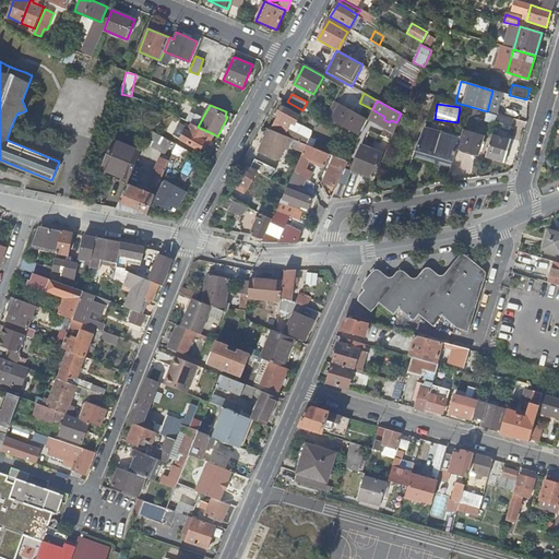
[(354,139),(358,141),(363,131),(360,130),(366,120),(340,105),(331,120),(357,134),(354,139)]
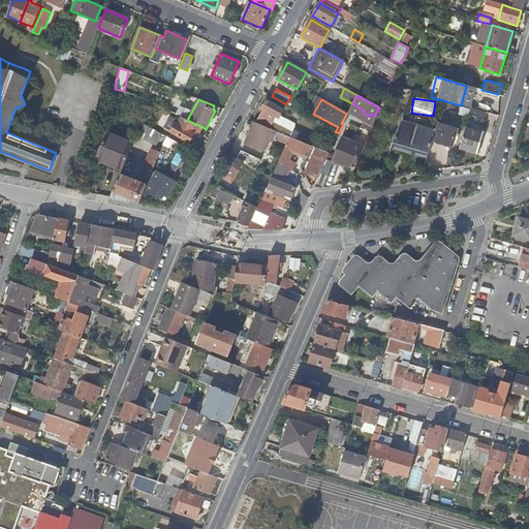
[(263,110),(255,124),(270,129),(273,122),(273,121),(275,117),(278,119),(283,111),(266,101),(260,109),(263,110)]
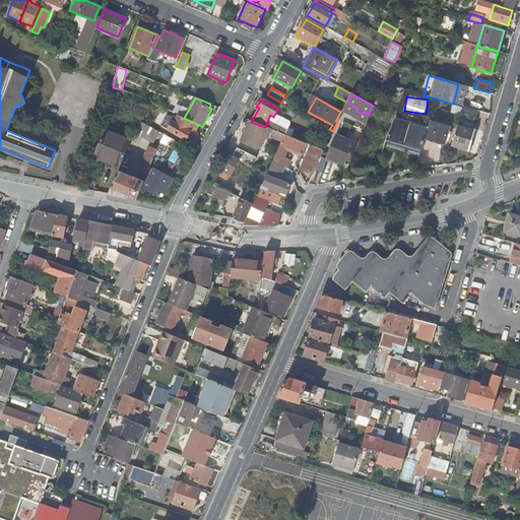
[(477,111),(462,107),(460,114),(475,118),(477,111)]
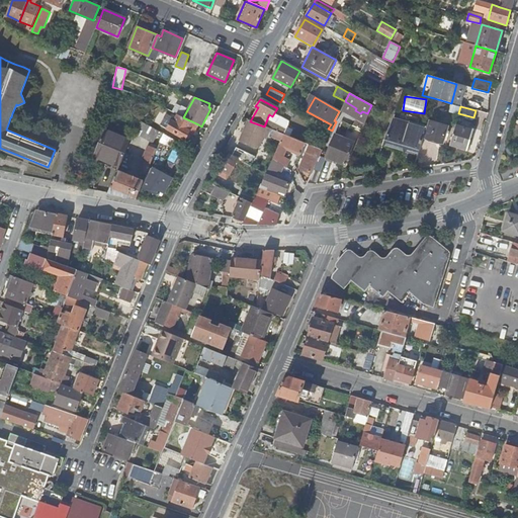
[(183,117),(178,114),(174,121),(172,120),(167,128),(189,141),(198,124),(183,117)]
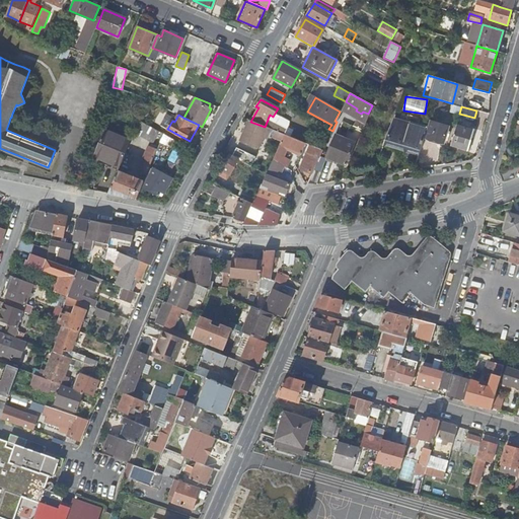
[(357,129),(363,132),(368,118),(364,116),(357,129)]
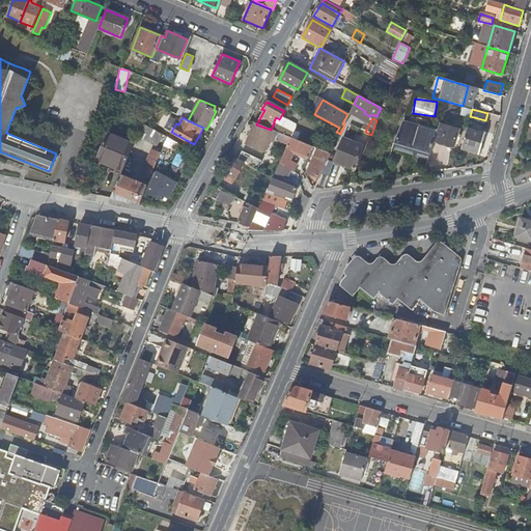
[(163,134),(143,122),(138,135),(156,145),(163,134)]
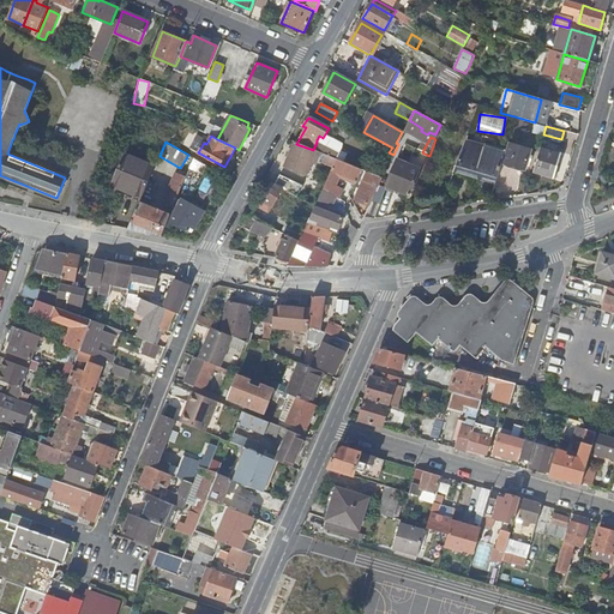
[(465,142),(456,169),(497,180),(505,152),(465,142)]
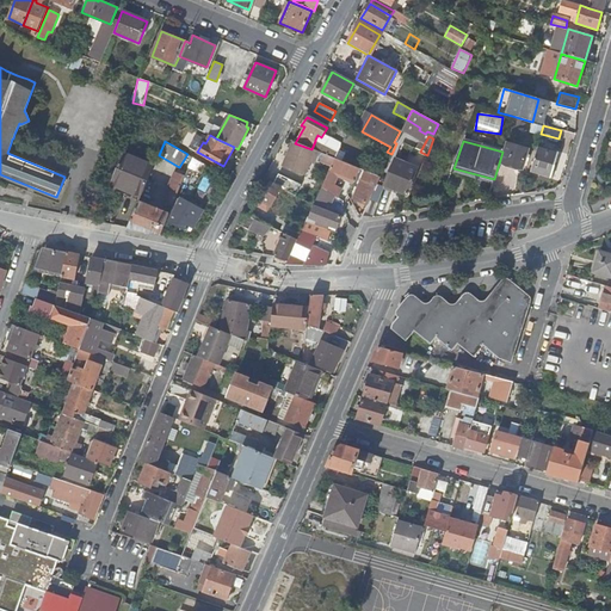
[(295,143),(292,142),(283,166),(304,176),(314,154),(318,155),(319,153),(312,149),(295,143)]
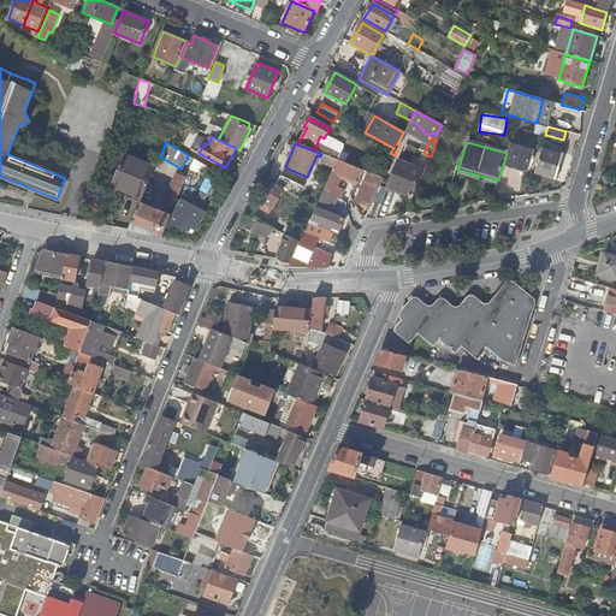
[(511,144),(505,165),(526,170),(532,150),(511,144)]
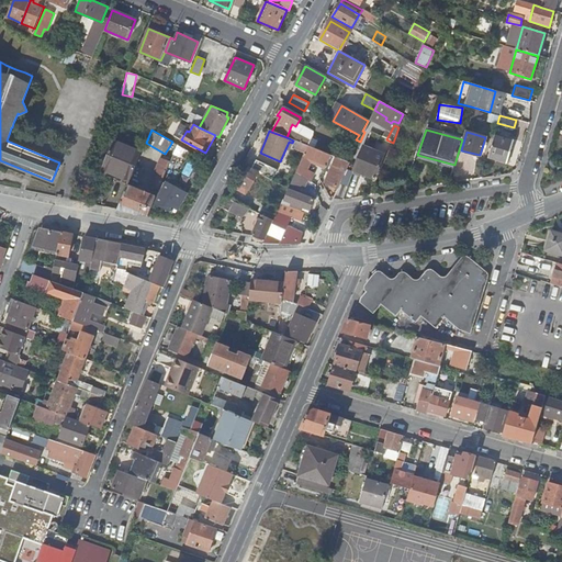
[(494,136),(487,158),(503,163),(507,149),(509,149),(513,142),(494,136)]
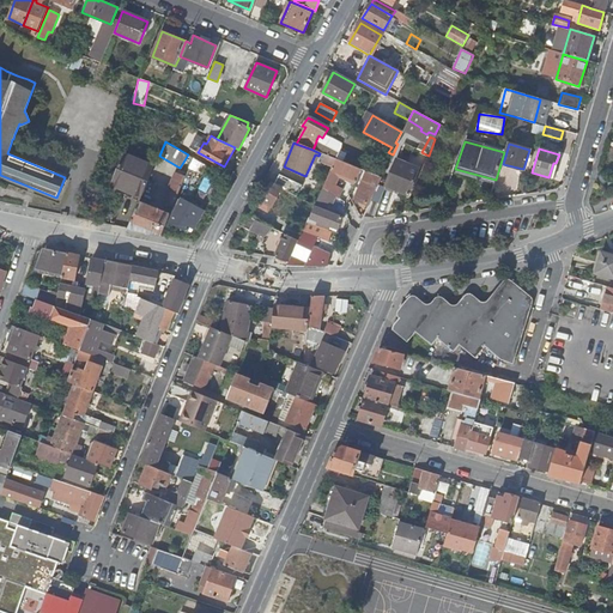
[(111,184),(141,198),(149,182),(156,164),(125,151),(111,184)]
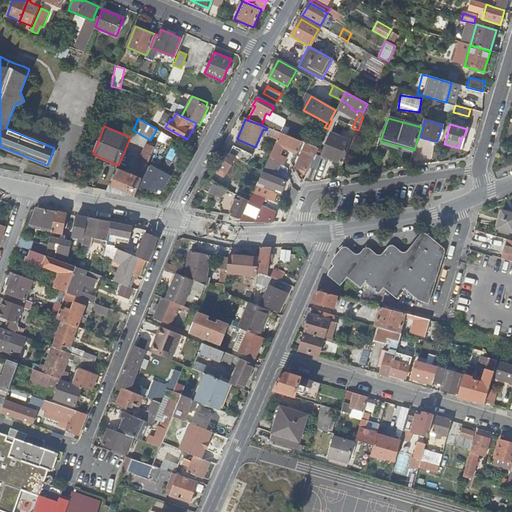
[(278,140),(280,133),(271,129),(268,136),(278,140)]
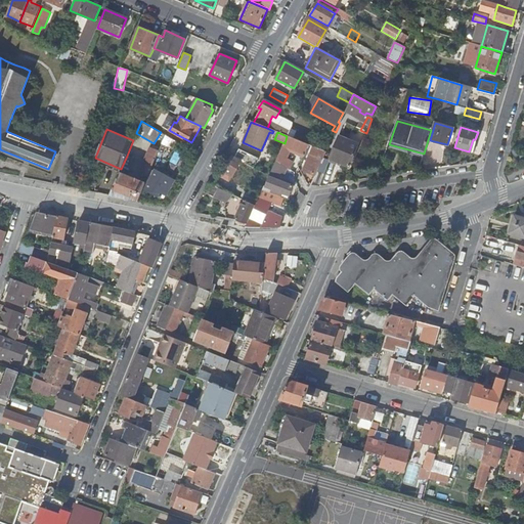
[(270,175),(264,187),(289,197),(293,187),(287,184),(288,182),(280,179),(279,182),(273,179),(277,170),(281,172),(285,167),(289,159),(285,157),(289,147),(310,156),(304,171),(313,175),(319,161),(322,162),(326,153),(287,136),(285,143),(279,154),(276,161),(273,167),(273,168),(270,175)]
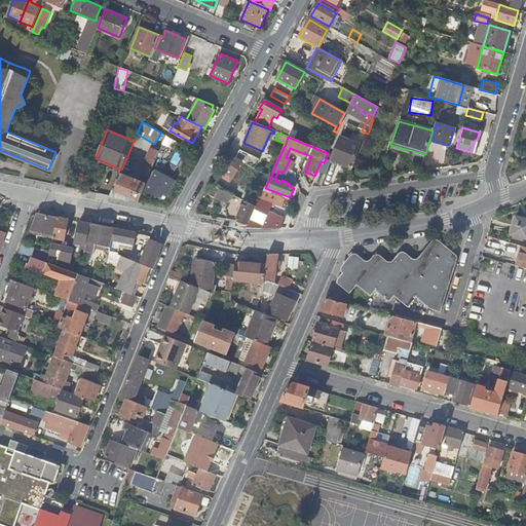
[(144,173),(149,176),(153,165),(156,158),(159,151),(151,147),(142,168),(144,173)]
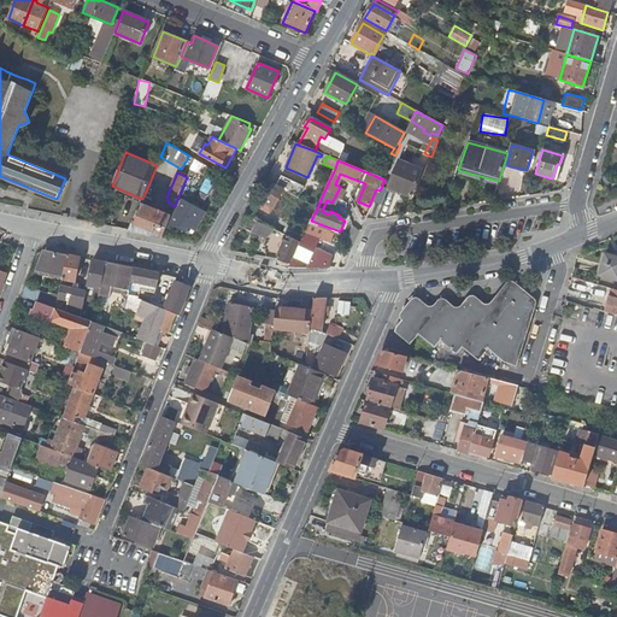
[(394,172),(387,188),(388,192),(394,194),(397,193),(399,187),(403,189),(400,193),(411,197),(419,177),(409,172),(407,177),(405,176),(406,174),(401,172),(401,175),(394,172)]
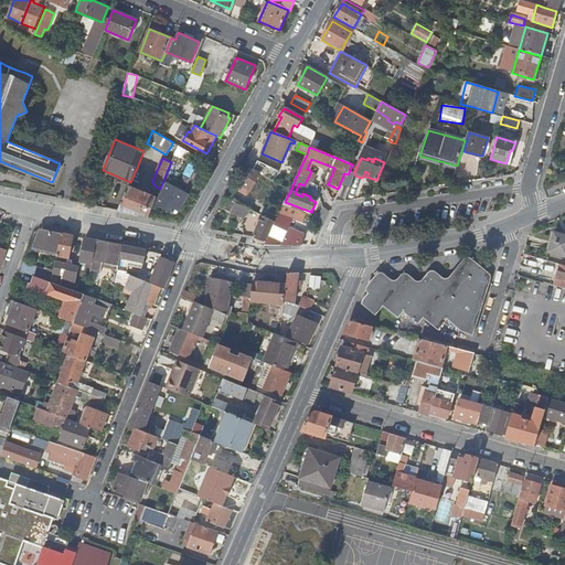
[(130,182),(118,210),(149,216),(157,198),(131,188),(134,182),(136,183),(141,169),(137,168),(130,182)]
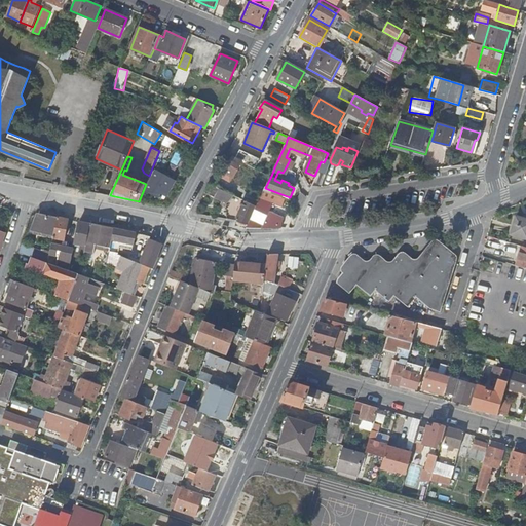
[(241,162),(232,157),(224,173),(233,178),(241,162)]
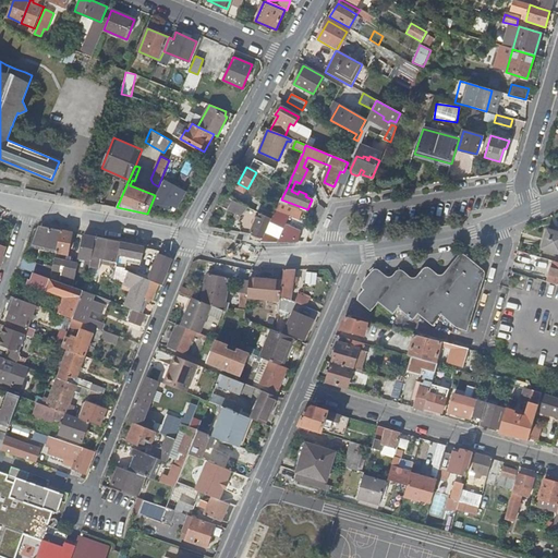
[(179,173),(166,168),(162,176),(174,181),(179,173)]
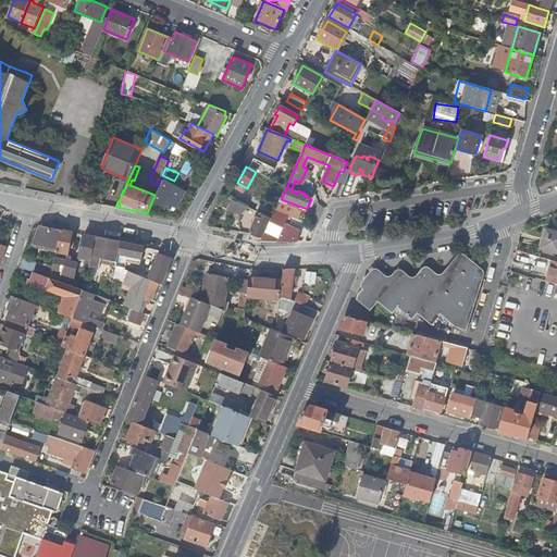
[(283,186),(287,186),(291,178),(291,177),(281,172),(276,183),(283,186)]
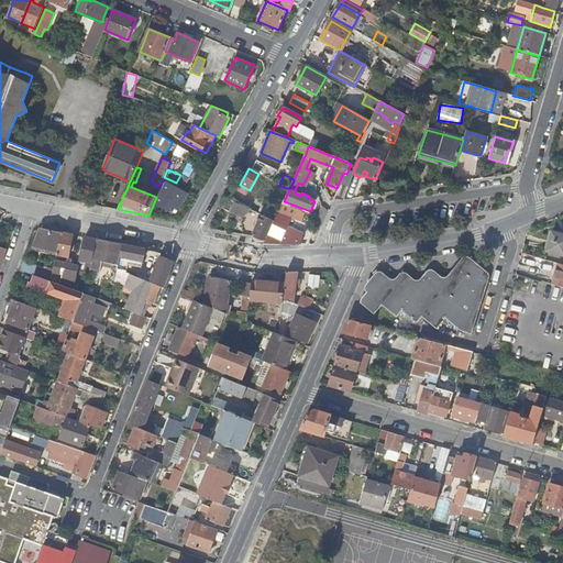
[(277,189),(279,185),(262,175),(258,180),(275,189),(277,189)]
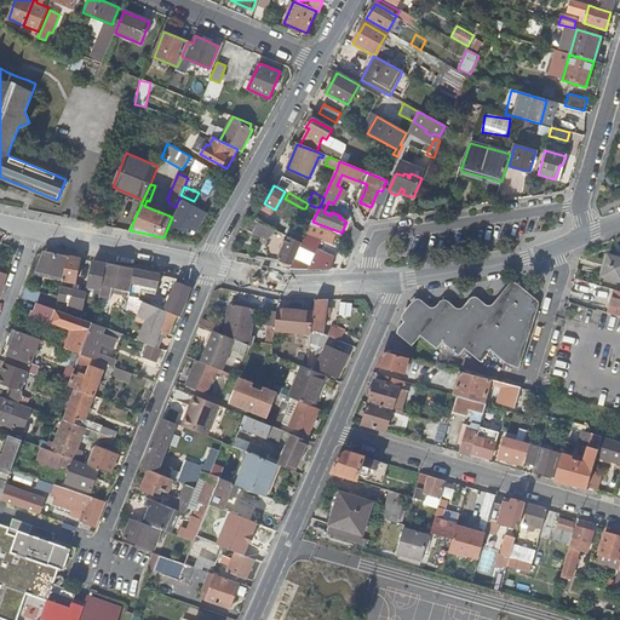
[(199,229),(206,213),(183,200),(171,223),(190,234),(194,227),(199,229)]
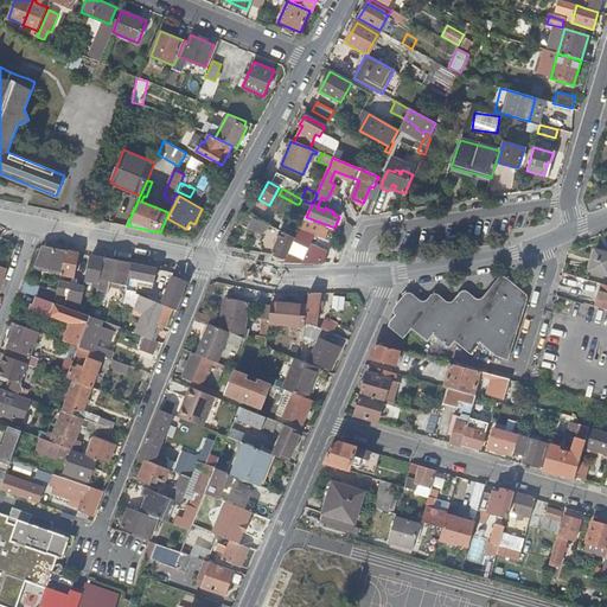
[(375,203),(369,198),(360,216),(370,217),(375,203)]
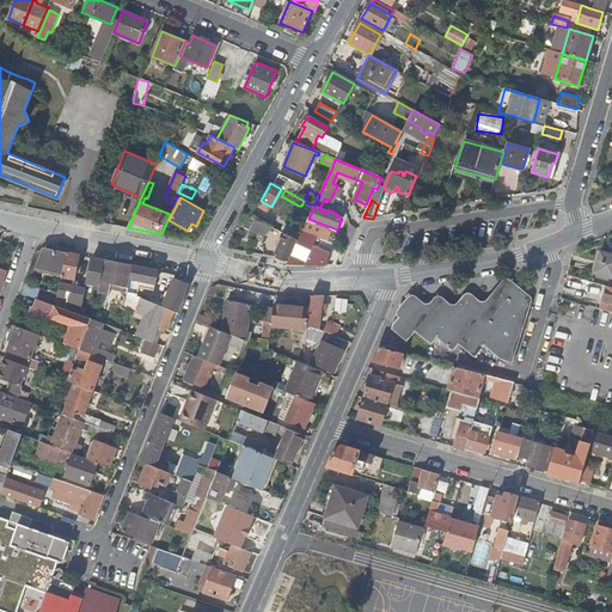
[(244,215),(239,226),(250,231),(256,220),(244,215)]
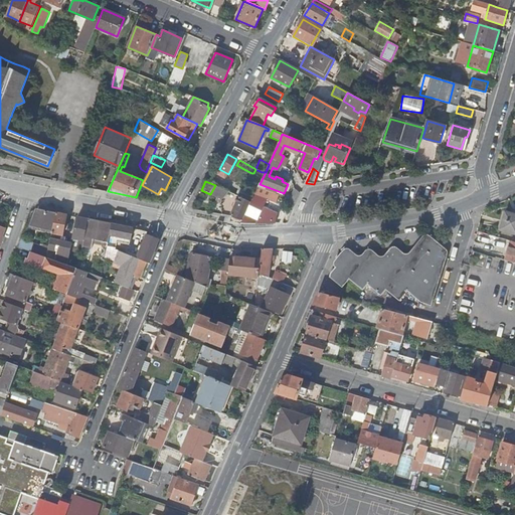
[(227,194),(228,192),(215,185),(210,194),(221,200),(227,194)]
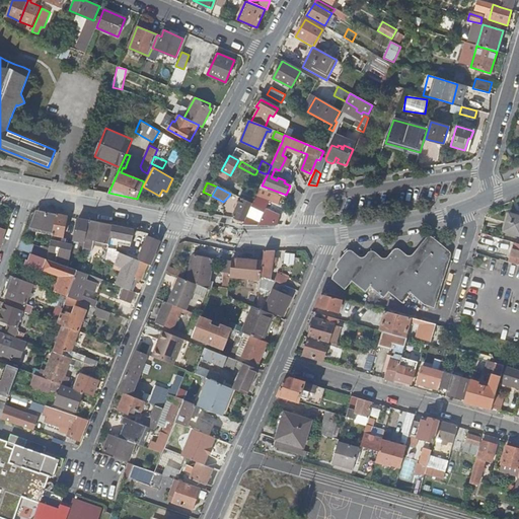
[(291,202),(297,210),(304,194),(297,190),(291,202)]
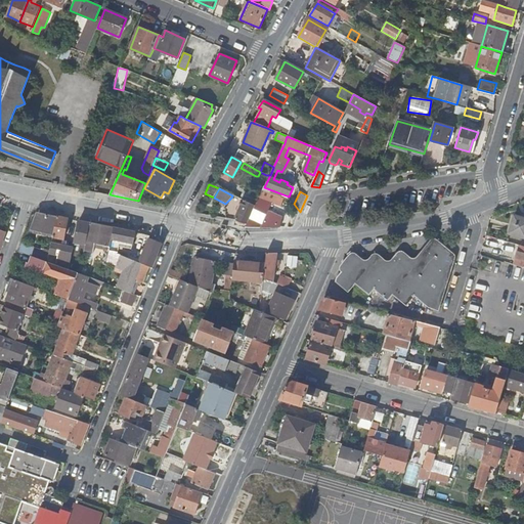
[(255,207),(247,224),(245,228),(260,228),(271,206),(258,200),(255,207)]
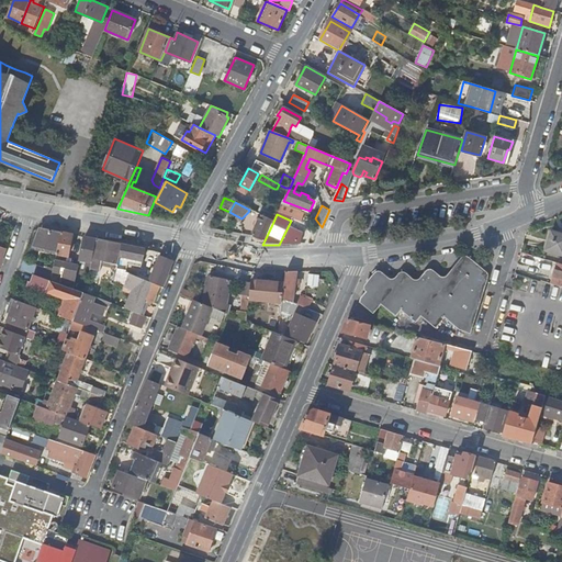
[(257,238),(265,240),(273,222),(261,215),(254,234),(253,235),(253,236),(254,237),(257,238)]
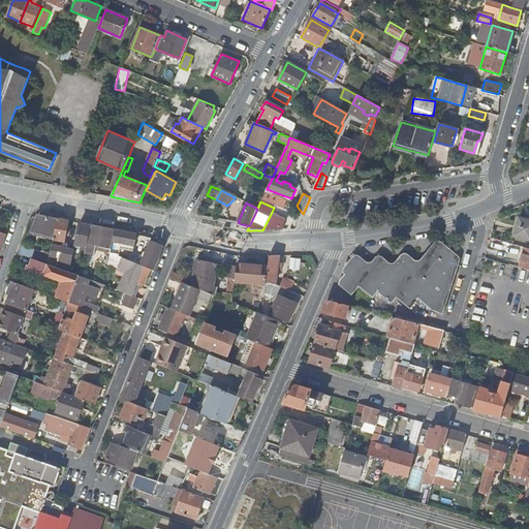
[(57,224),(59,218),(39,214),(36,214),(32,232),(54,237),(57,224)]
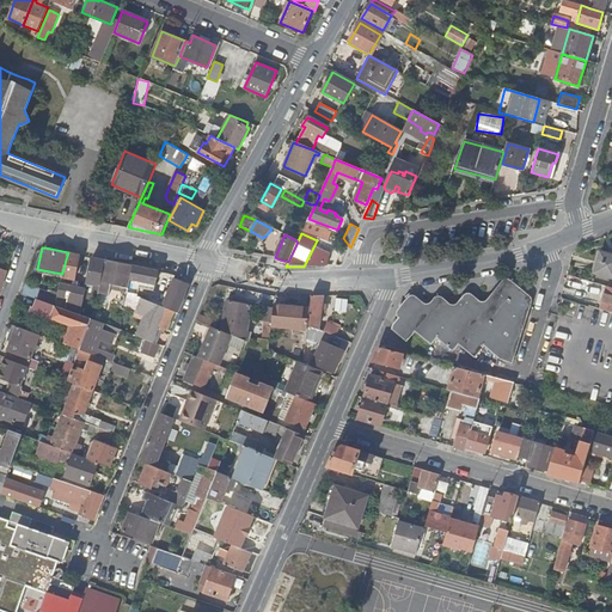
[(75,280),(81,255),(68,251),(68,252),(66,259),(62,274),(62,276),(75,280)]
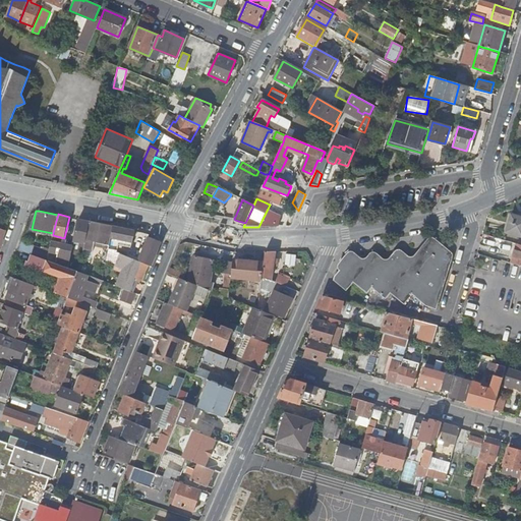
[(520,236),(520,217),(510,214),(505,232),(520,236)]
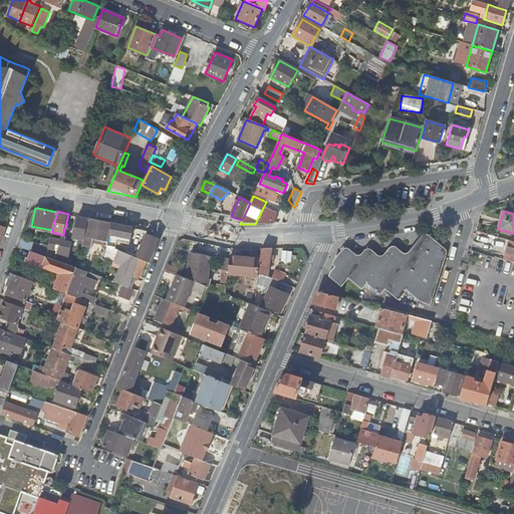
[(83,240),(88,219),(77,217),(73,238),(79,239),(83,240)]
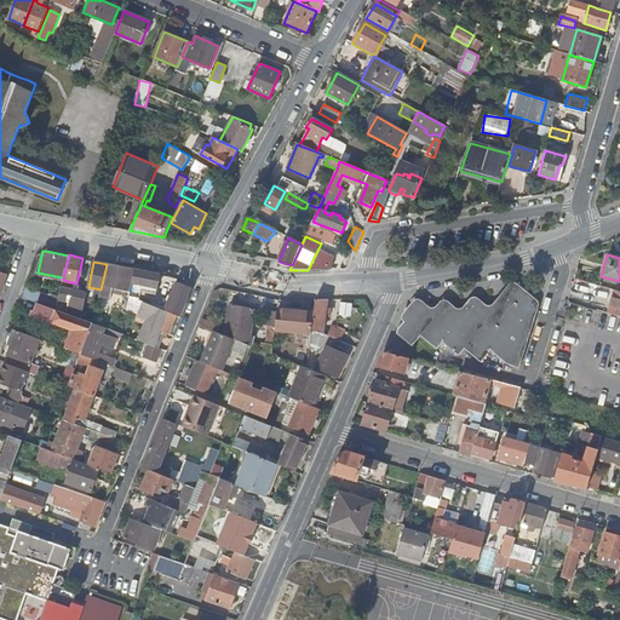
[(131,287),(136,269),(107,264),(101,290),(99,297),(98,304),(109,306),(114,283),(131,287)]
